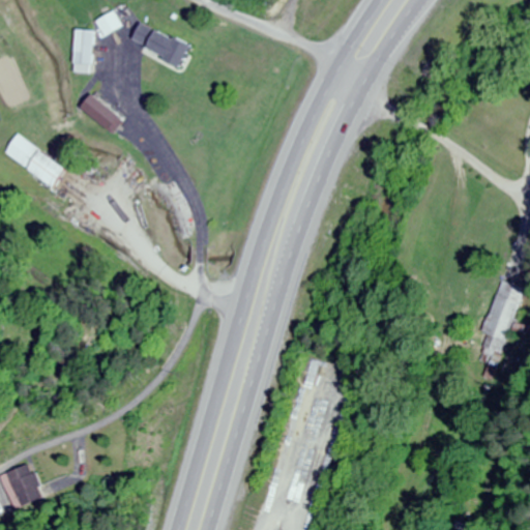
[(130,46),(180,64),(188,42),(138,25),(130,46)]
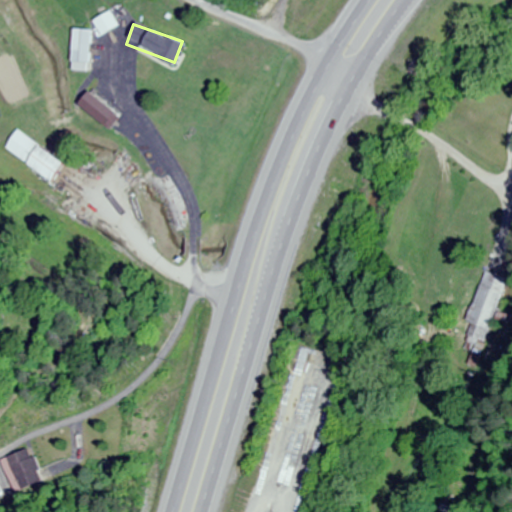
[(89,69),(89,30),(70,30),(69,69),(89,69)]
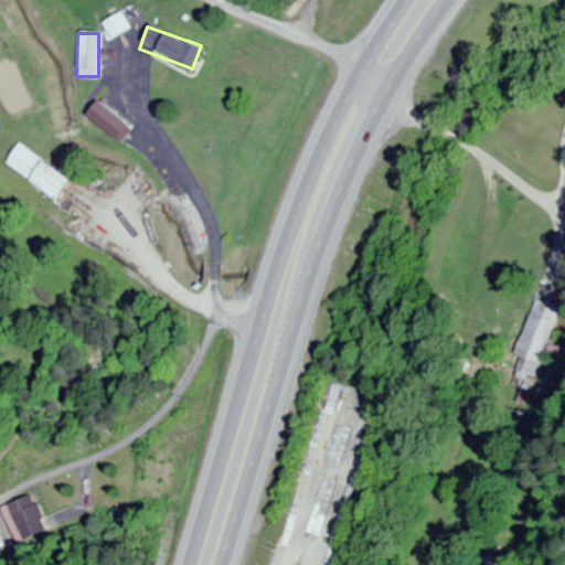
[(130,131),(97,100),(84,115),(117,146),(130,131)]
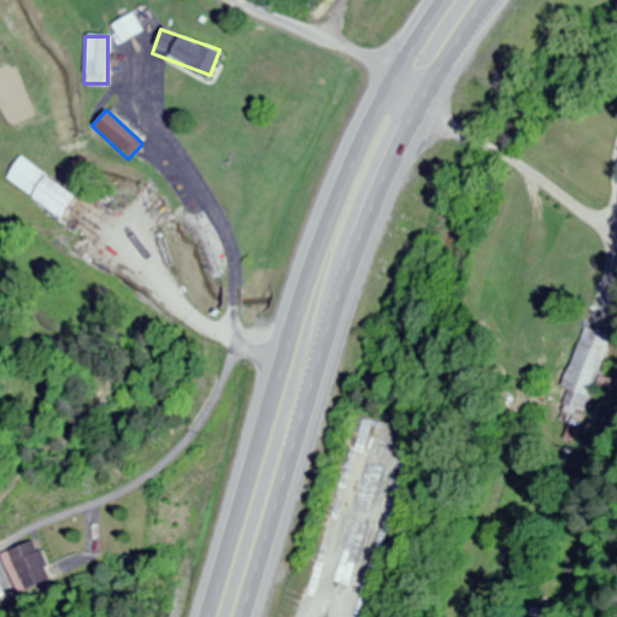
[(1,181),(56,219),(72,197),(17,158),(1,181)]
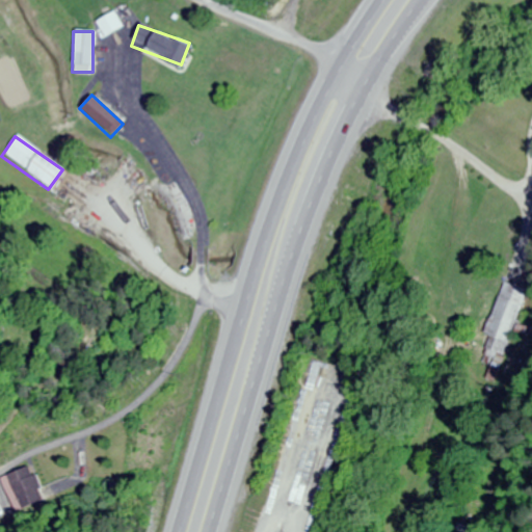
[(531,290),(505,282),(483,350),(507,357),(515,331),(529,337),(531,327),(521,324),(531,290)]
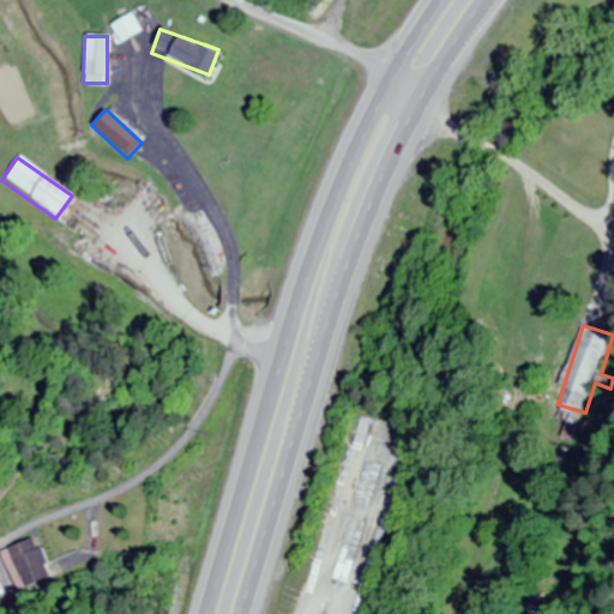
[(0,551),(0,558),(13,593),(48,579),(32,539),(0,551)]
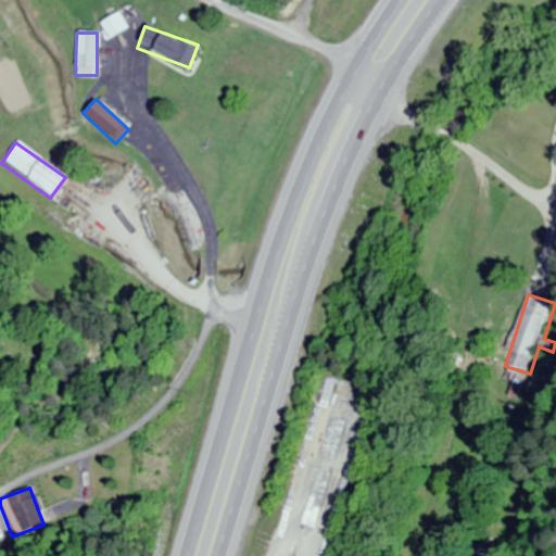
All buildings are outlined.
